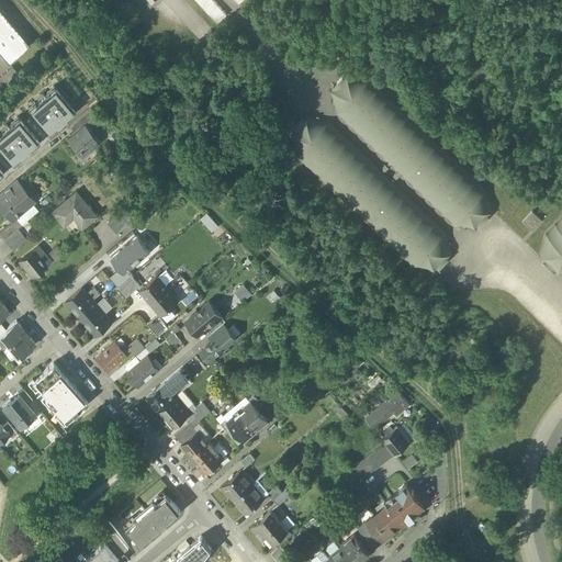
[(29,45),(0,9),(0,53),(8,63),(29,45)]
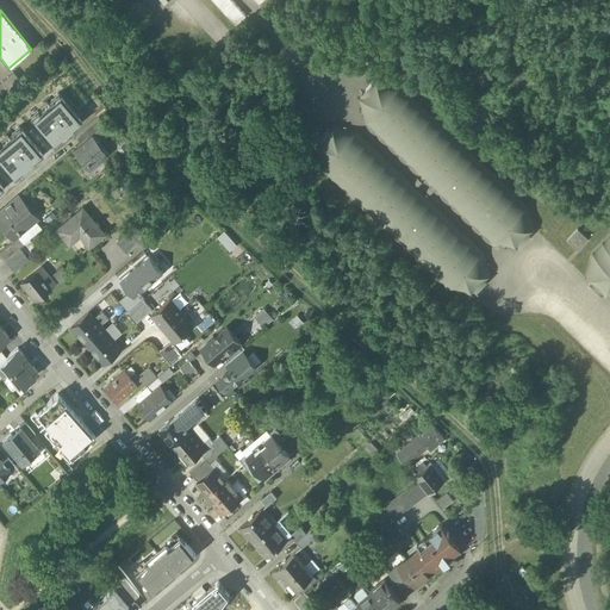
[(23,83),(13,73),(0,83),(0,100),(0,101),(23,83)]
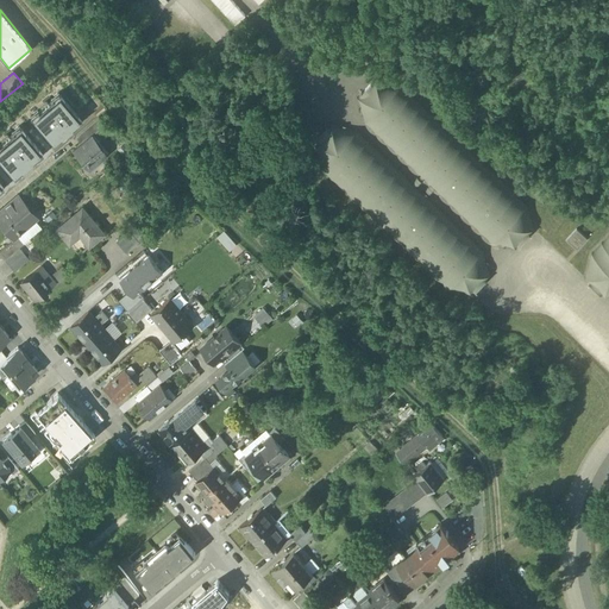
[(365,126),(493,249),(519,255),(537,237),(529,208),(402,87),(375,83),(359,100),(365,126)]
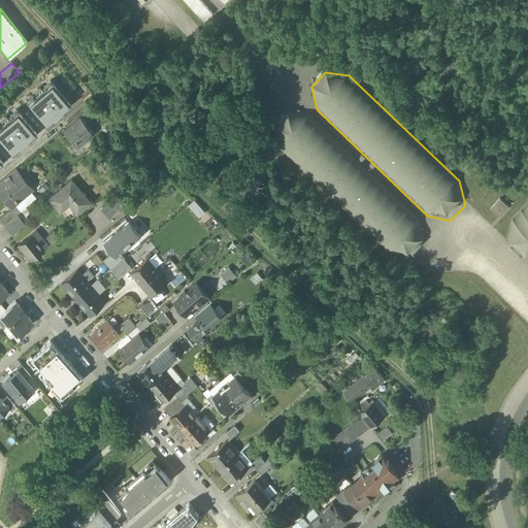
[(32,96),(26,101),(37,116),(46,126),(71,104),(51,80),(43,87),(44,88),(33,97),(32,96)]
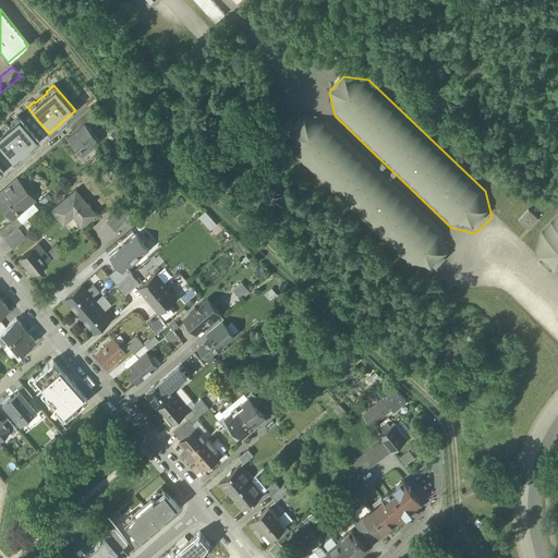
[(91,108),(71,123),(77,130),(84,124),(85,125),(98,114),(91,108)]
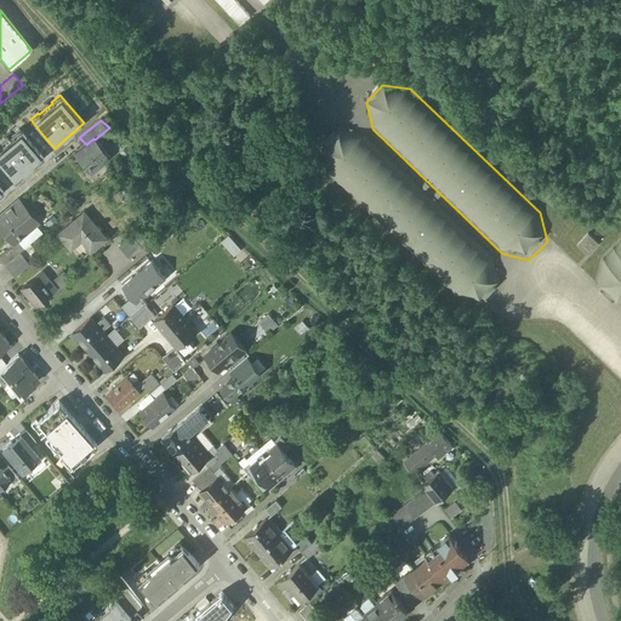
[(0,165),(5,170),(15,182),(44,158),(20,129),(11,136),(12,137),(0,146),(0,165)]
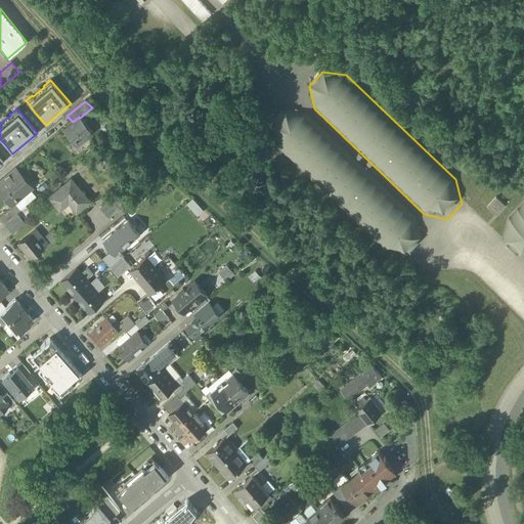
[(73,122),(62,130),(72,140),(74,138),(79,145),(93,133),(80,118),(79,117),(73,122)]
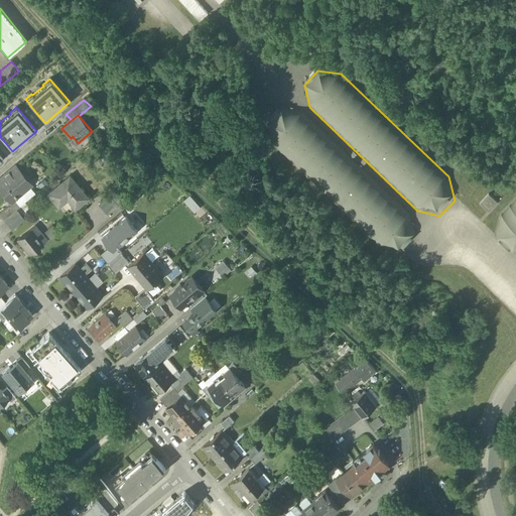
[(24,175),(15,165),(4,175),(5,176),(0,180),(0,188),(12,203),(12,204),(15,202),(19,199),(19,200),(25,195),(23,192),(30,186),(22,177),(24,175)]
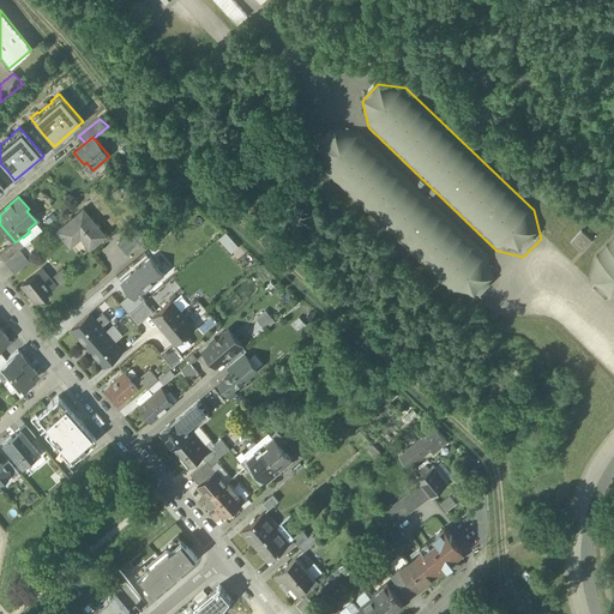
[(106,235),(84,210),(59,232),(68,242),(79,234),(91,247),(106,235)]
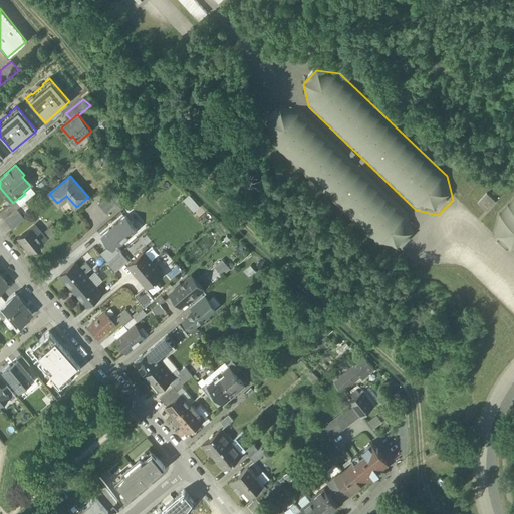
[(481,201),(489,209),(498,201),(489,192),(481,201)]
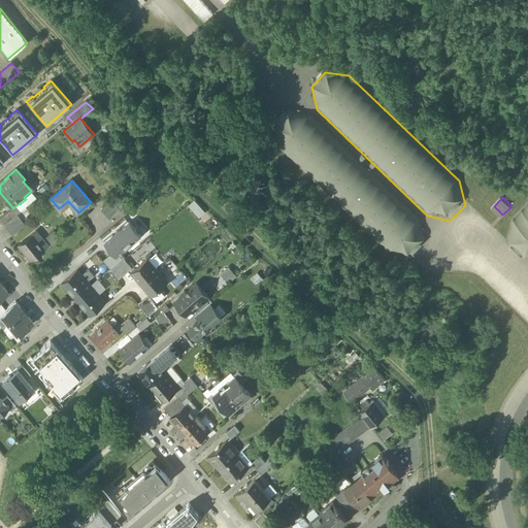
[(121,210),(111,199),(102,208),(110,219),(121,210)]
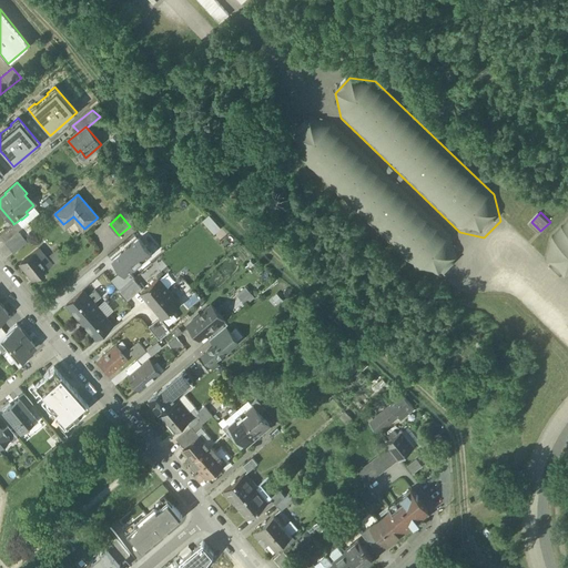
[(13,223),(0,234),(6,241),(18,231),(22,227),(17,222),(13,224),(13,223)]
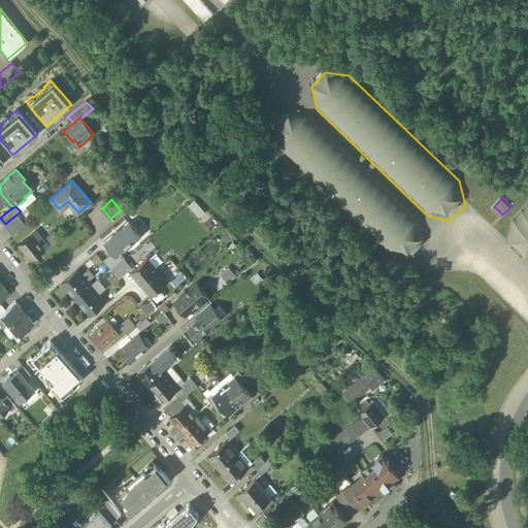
[(527,206),(514,222),(509,243),(525,261),(527,260),(527,206)]
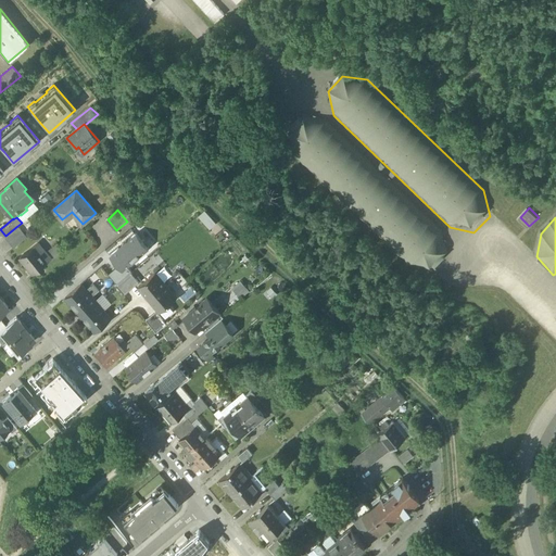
[(159,223),(153,229),(160,235),(164,228),(159,223)]
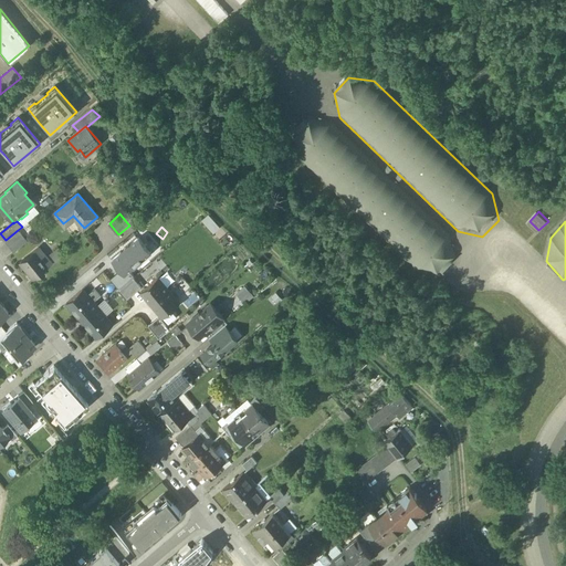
[(18,230),(6,240),(14,251),(27,241),(18,230)]
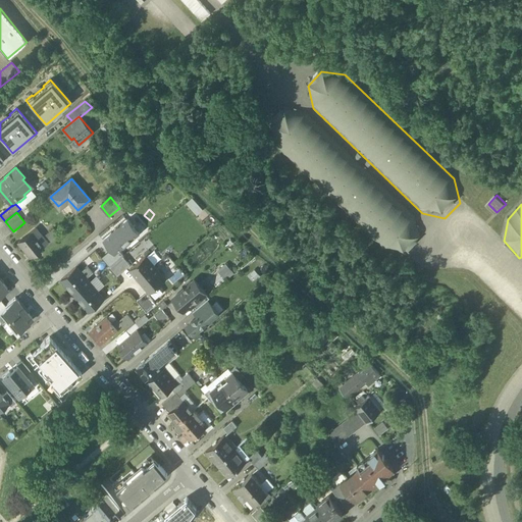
[(140,232),(128,219),(103,241),(111,250),(119,259),(123,255),(119,250),(140,232)]
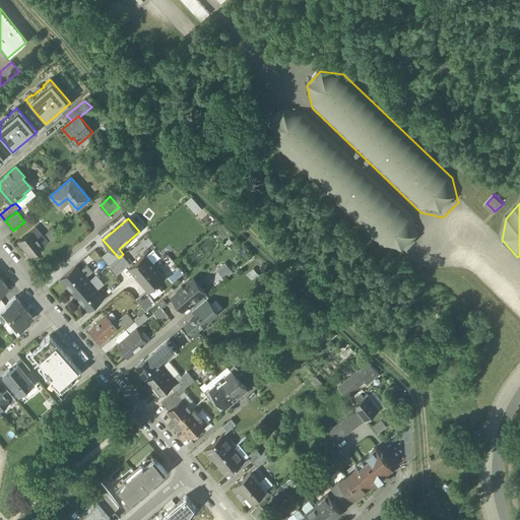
[(36,228),(30,232),(35,238),(36,237),(37,237),(41,234),(36,228)]
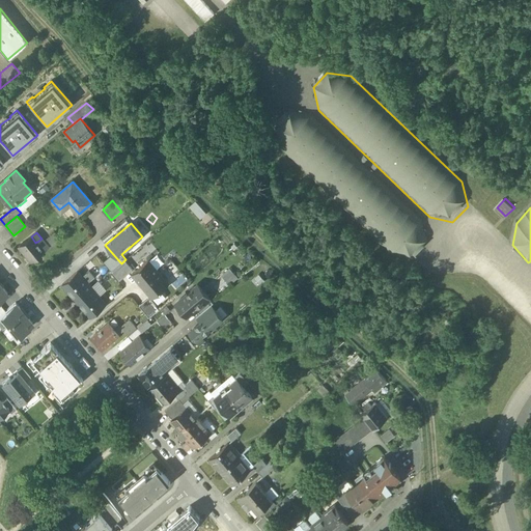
[(35,243),(31,236),(19,246),(30,259),(43,249),(37,242),(36,242),(35,243)]
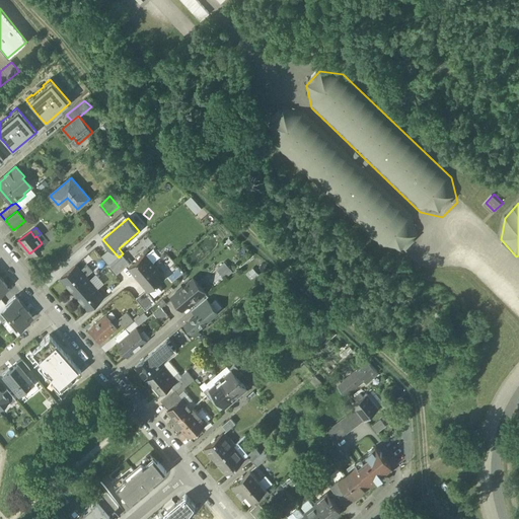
[(47,239),(41,233),(36,236),(42,243),(47,239)]
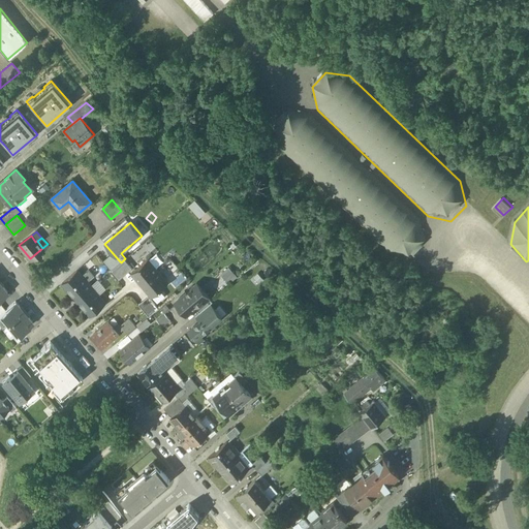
[(121,262),(113,253),(103,260),(111,270),(121,262)]
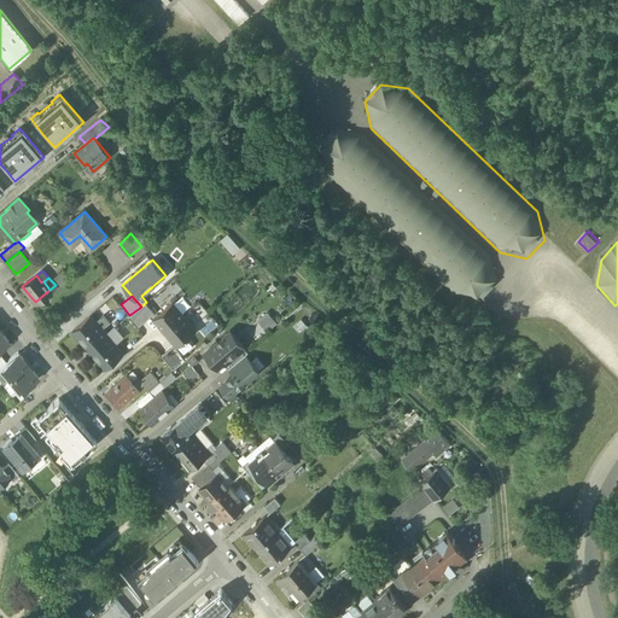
[(173,303),(155,319),(165,332),(184,316),(173,303)]
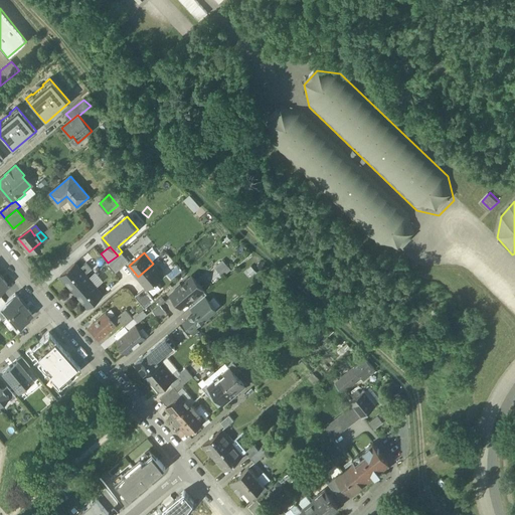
[(129,262),(122,253),(118,256),(125,266),(129,262)]
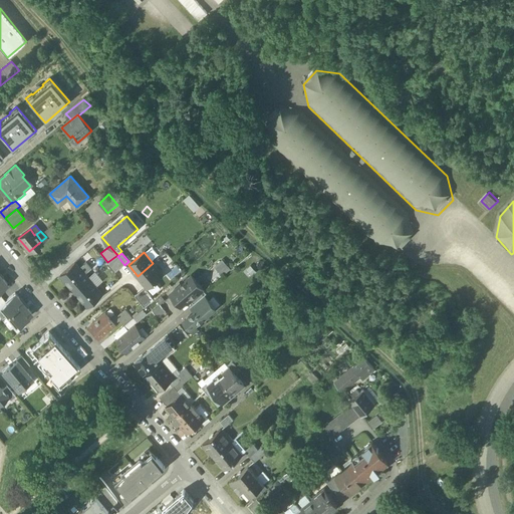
[(117,256),(117,255),(107,262),(115,272),(124,265),(117,256)]
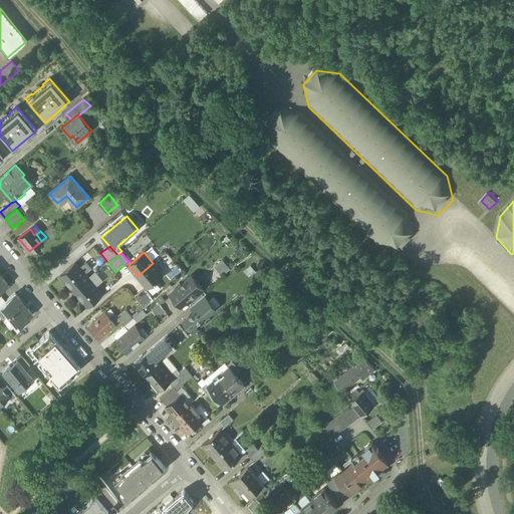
[(224,259),(216,265),(223,274),(231,267),(224,259)]
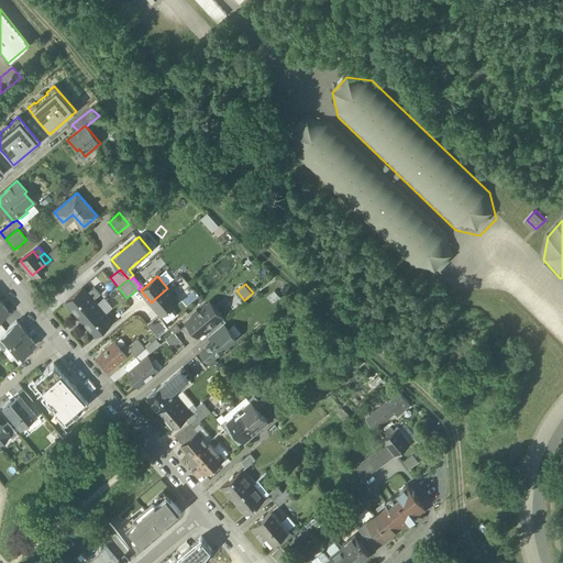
[(83,287),(67,301),(81,318),(98,305),(95,300),(88,294),(83,287)]
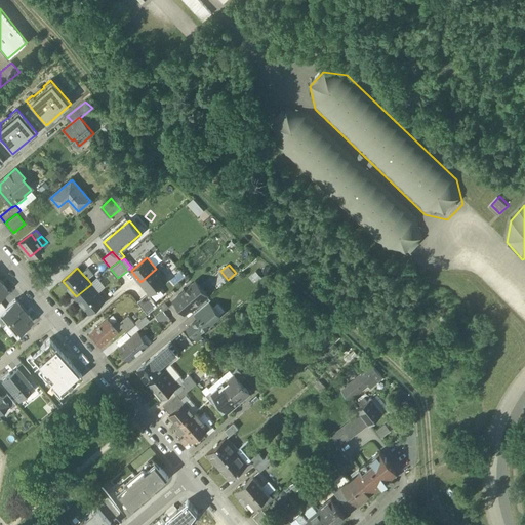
[(89,269),(82,274),(88,280),(94,275),(89,269)]
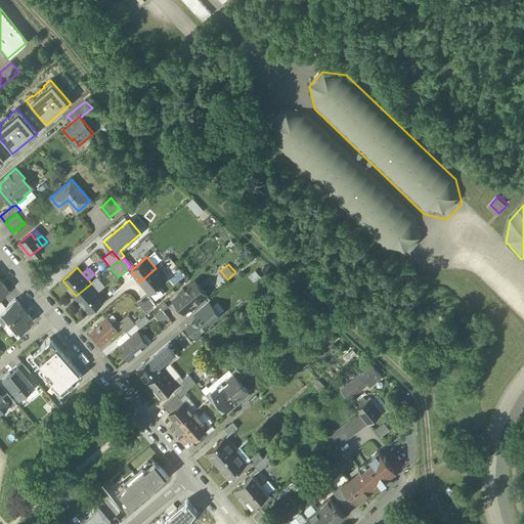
[(156,268),(140,281),(150,294),(167,280),(156,268)]
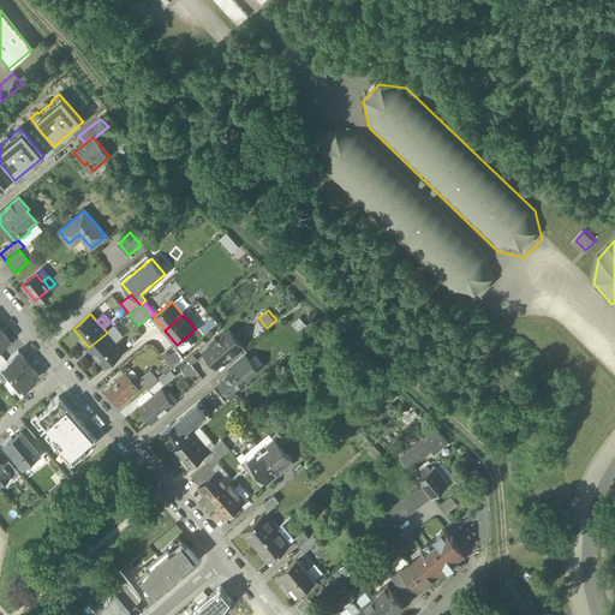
[(230,330),(204,351),(216,366),(227,358),(242,345),(230,330)]
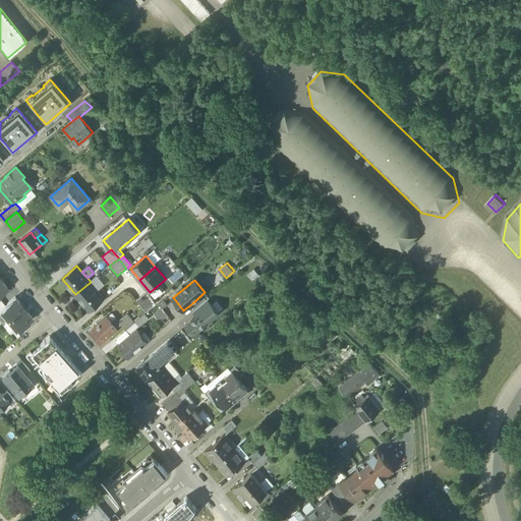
[(105,298),(91,282),(75,294),(91,310),(105,298)]
